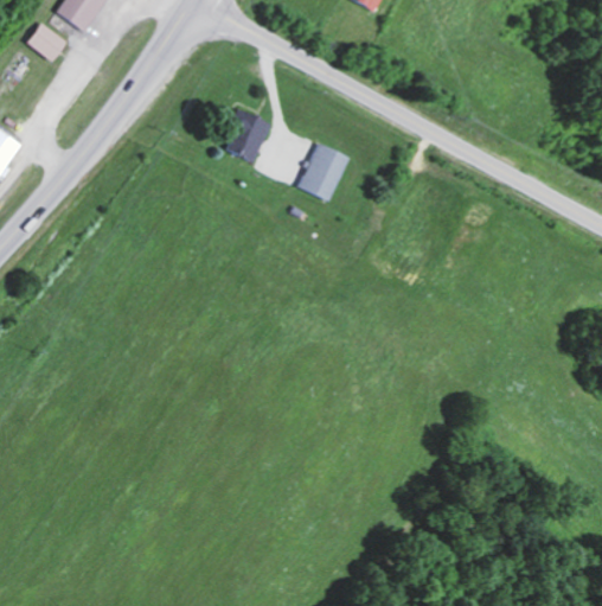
[(63,0),(56,13),(87,32),(104,0),(63,0)]
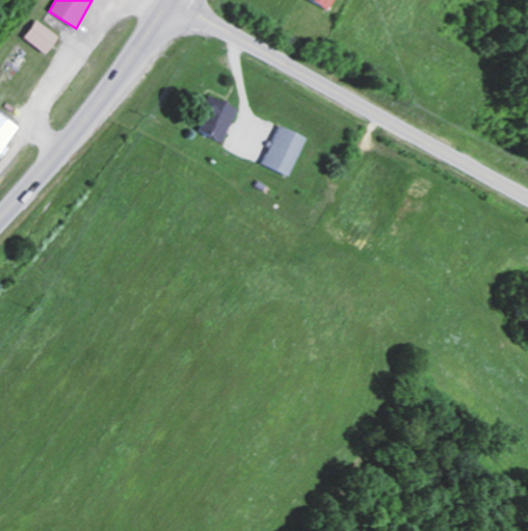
[(308,0),(332,9),(336,0),(308,0)]
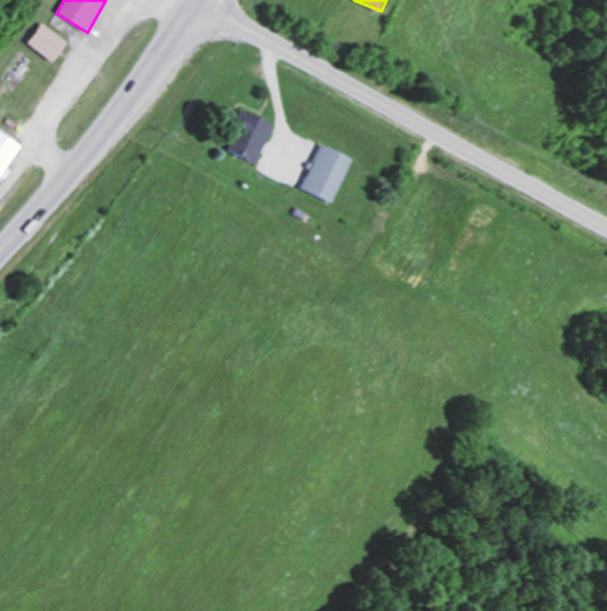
[(26,43),(54,62),(68,41),(41,22),(26,43)]
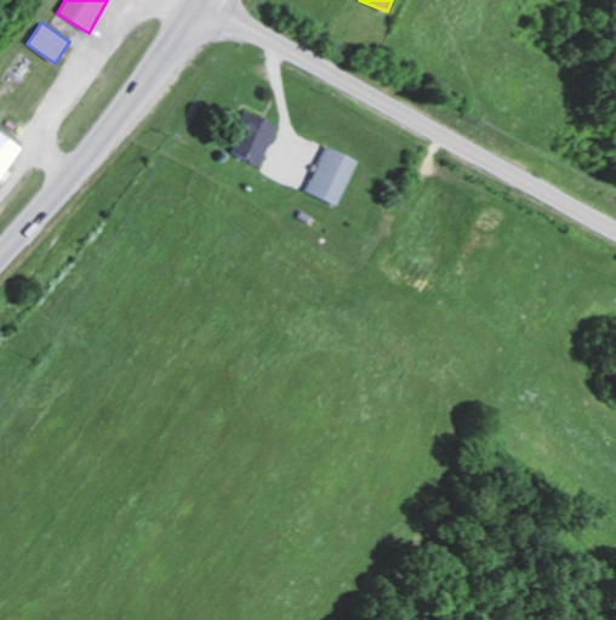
[(232,153),(261,166),(280,128),(250,113),(232,153)]
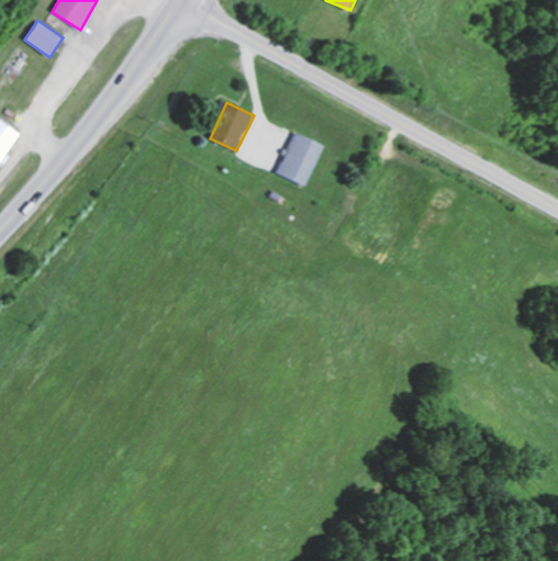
[(0,163),(19,134),(0,121),(0,163)]
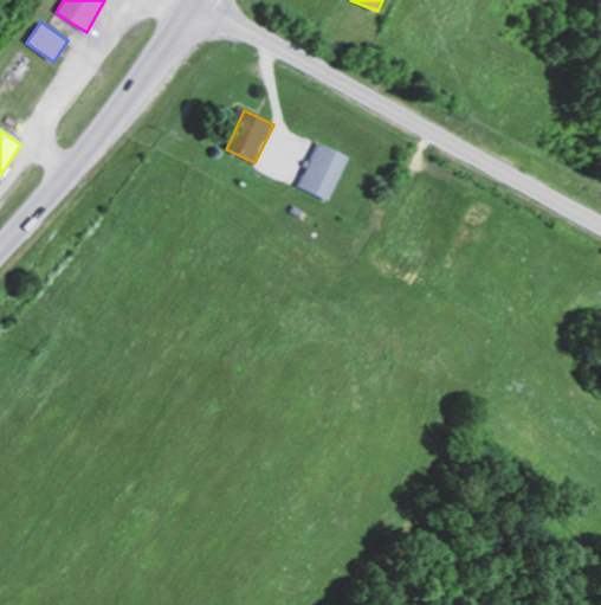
[(348,154),(318,145),(303,191),(333,201),(348,154)]
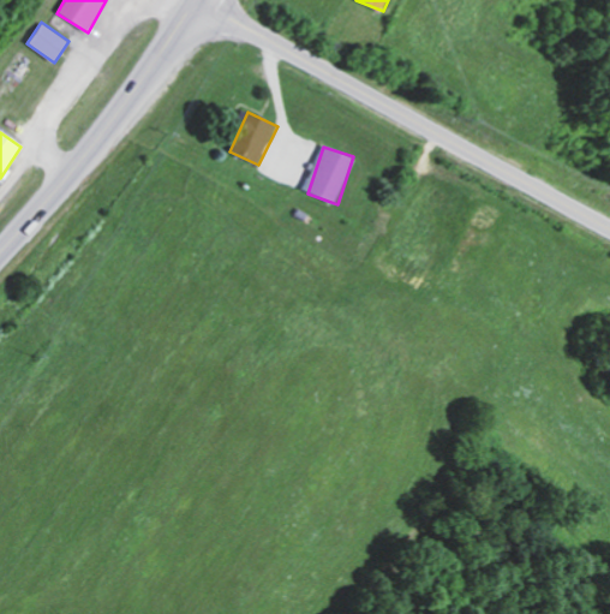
All buildings are outlined.
